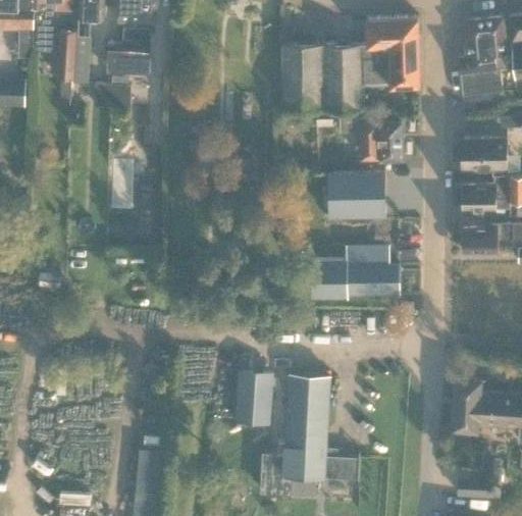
[(37,10),(37,0),(0,0),(0,30),(19,32),(18,57),(33,57),(34,10),(36,10),(37,10)]
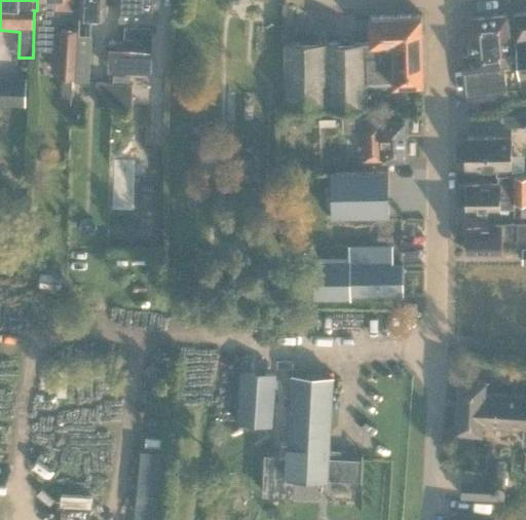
[(37,0),(37,10),(35,50),(51,50),(52,12),(72,12),(72,0),(37,0)]
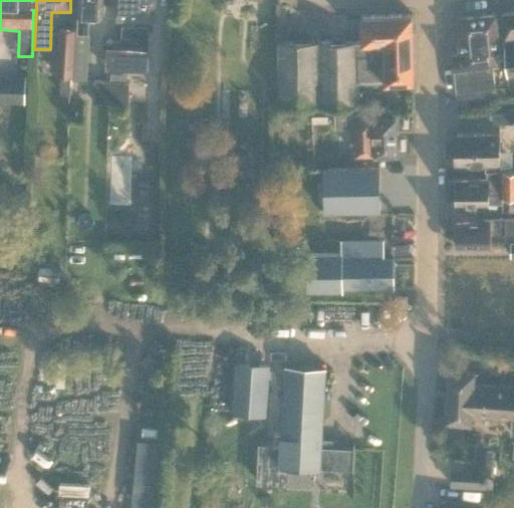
[(78,0),(77,36),(88,37),(89,18),(103,19),(104,0),(78,0)]
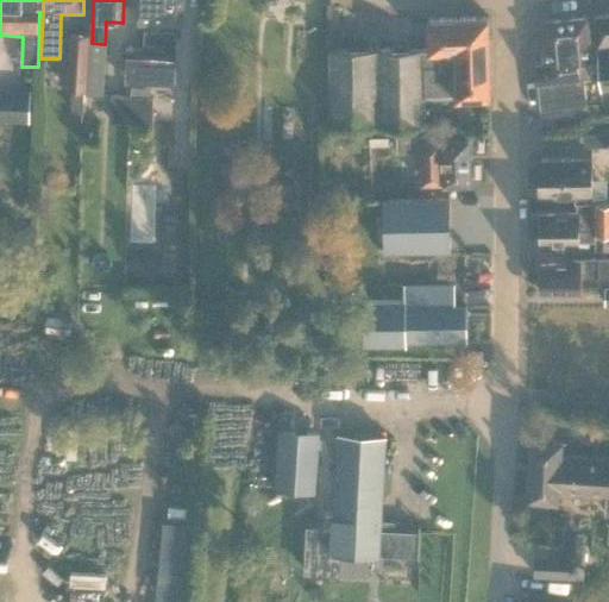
[(182,27),(184,1),(181,0),(138,0),(139,27),(182,27)]
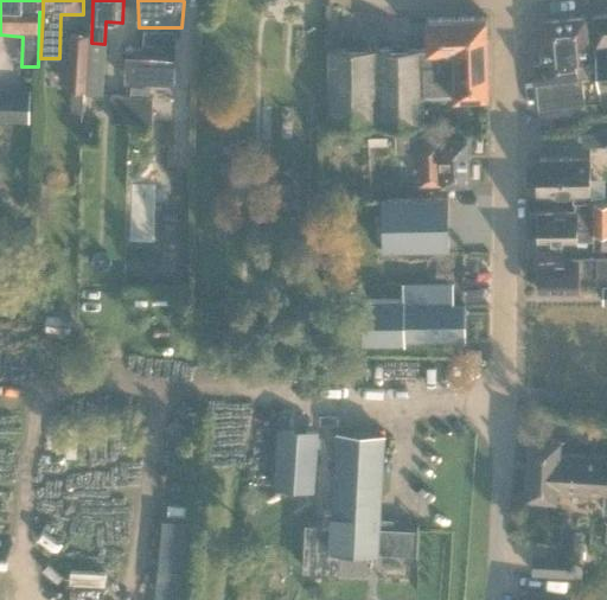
[(606,91),(606,18),(592,20),(600,93),(606,91)]
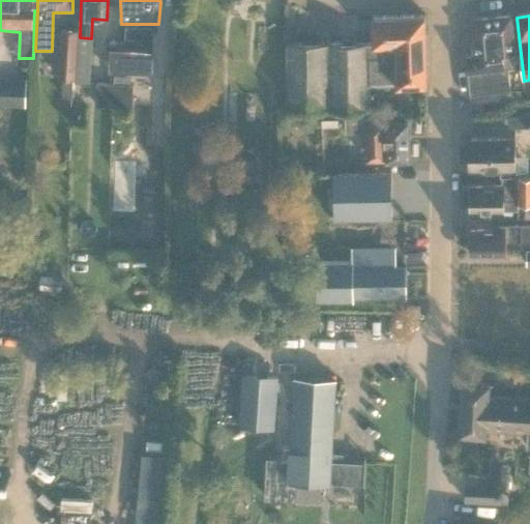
[(509,71),(517,70),(511,18),(474,22),(476,45),(473,46),(474,58),(466,59),(470,97),(511,92),(509,71)]
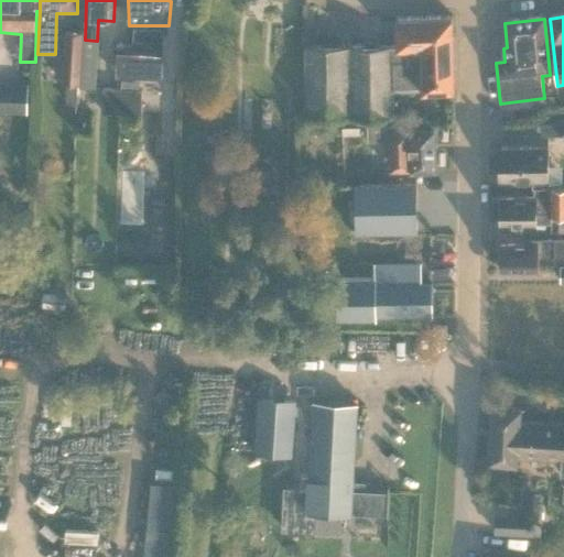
[(423,93),(454,93),(453,20),(397,21),(398,46),(305,47),(307,121),(393,119),(393,93),(422,91),(423,93)]
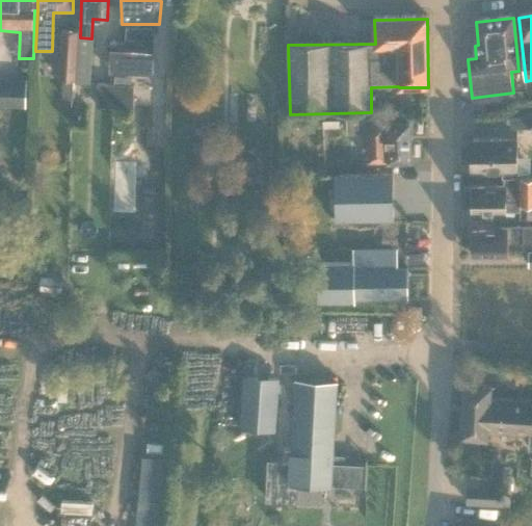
[(127,29),(126,43),(126,52),(154,54),(155,30),(127,29)]
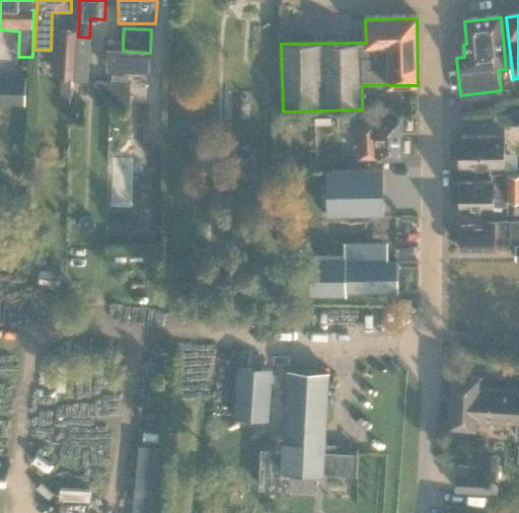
[(75,37),(76,32),(60,31),(58,78),(72,79),(71,84),(73,84),(75,37)]
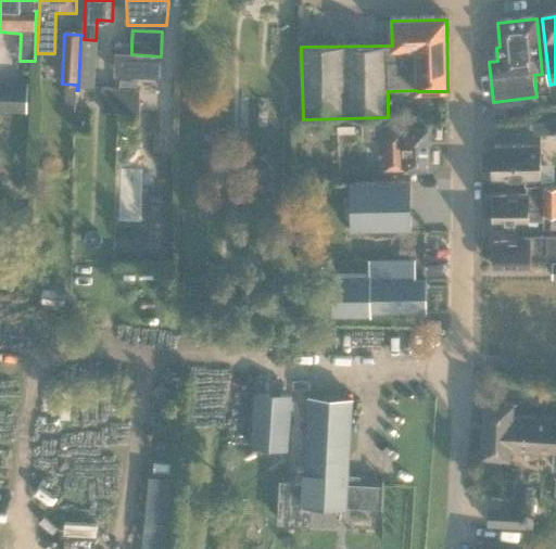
[(96,90),(98,40),(96,40),(84,39),(80,39),(78,90),(92,90),(96,90)]
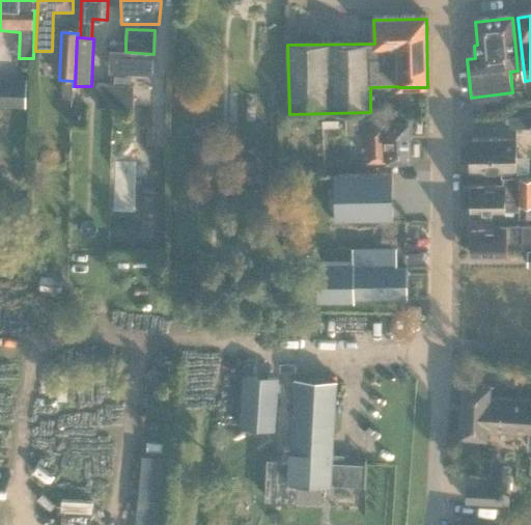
[(126,52),(126,43),(111,43),(110,74),(124,75),(126,52)]
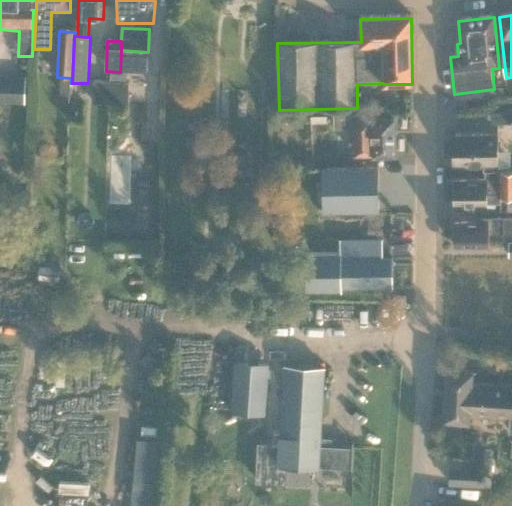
[(148,52),(121,50),(120,72),(148,73),(149,52),(148,52)]
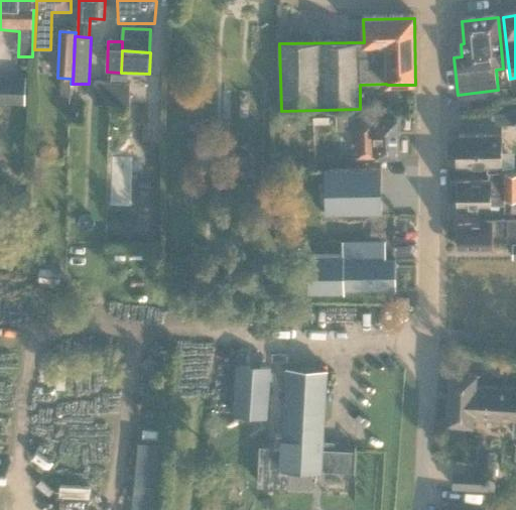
[(0,106),(25,108),(26,80),(0,79),(0,106)]
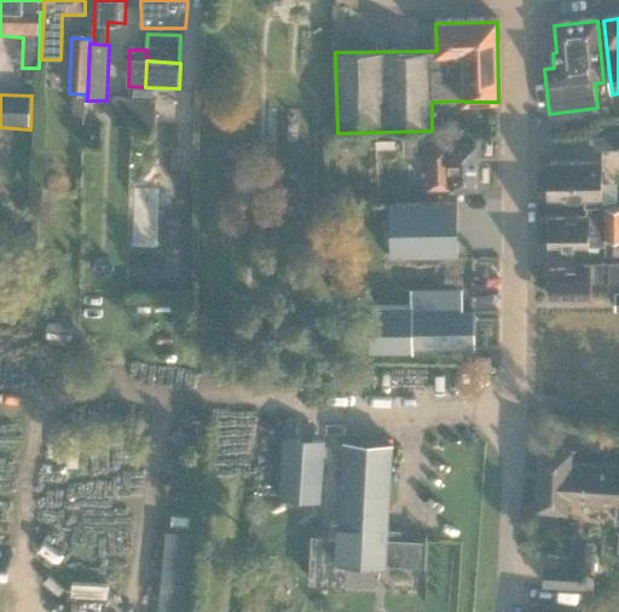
[(129,128),(129,102),(113,100),(111,127),(129,128)]
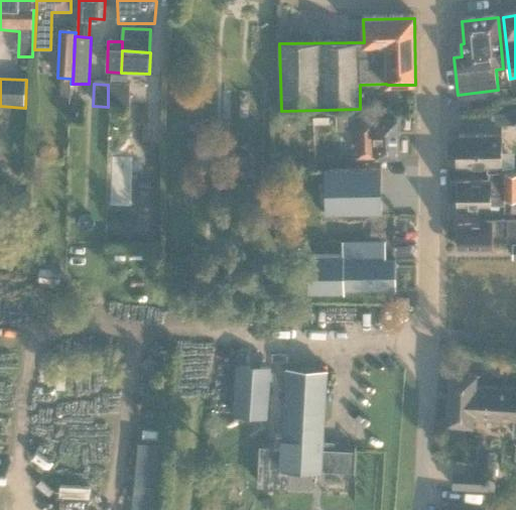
[(130,86),(108,85),(108,107),(129,108),(130,86)]
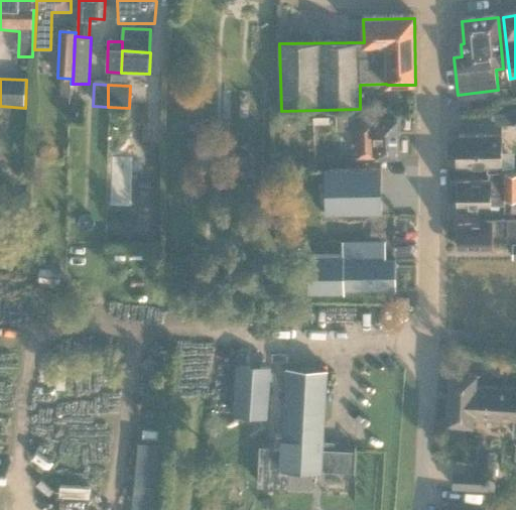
[(338,132),(357,131),(358,158),(400,157),(399,121),(359,122),(359,116),(337,117),(338,132)]
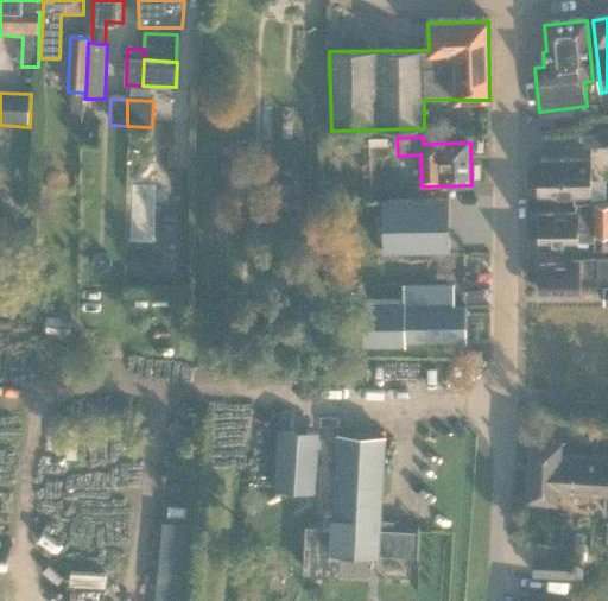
[(575,203),(593,202),(591,160),(539,162),(540,198),(575,197),(575,203)]
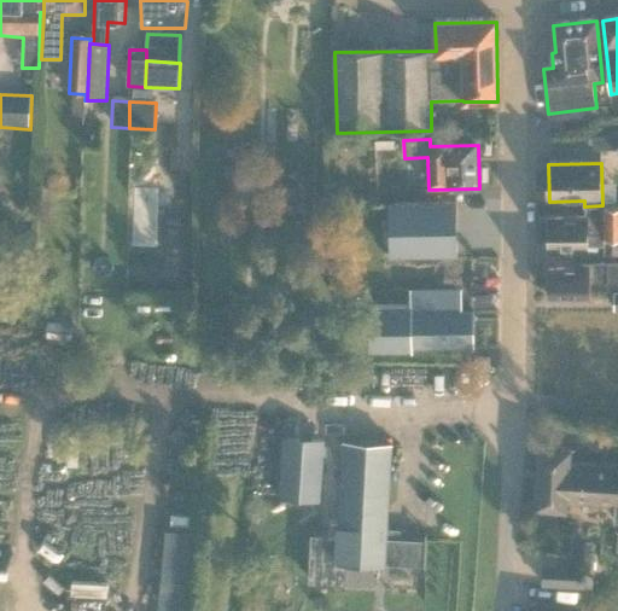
[(161,210),(170,184),(144,174),(134,199),(161,210)]
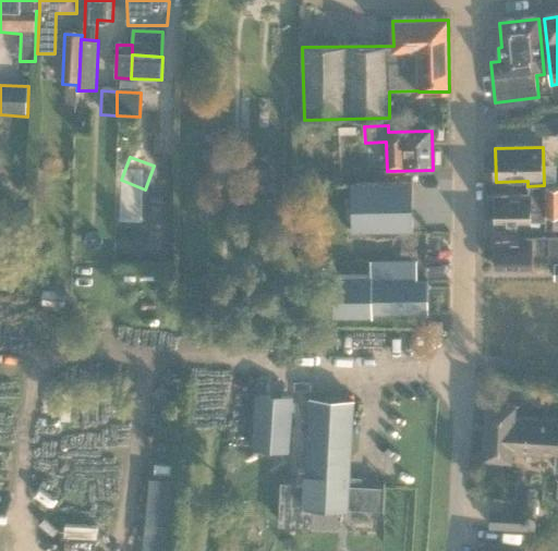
[(351,232),(413,232),(412,184),(351,184),(351,232)]
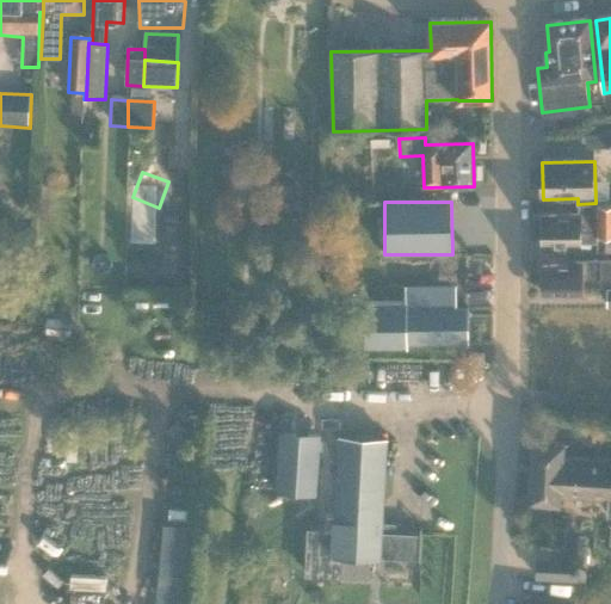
[(543,216),(543,245),(598,245),(598,238),(610,238),(610,207),(579,208),(579,216),(543,216)]
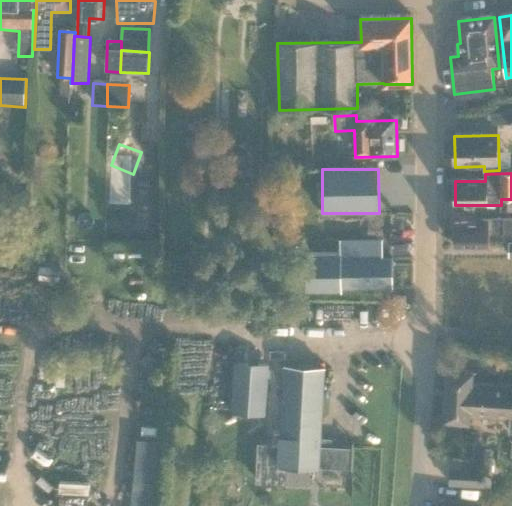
[(488,247),(488,244),(488,236),(511,236),(511,218),(477,219),(477,224),(456,224),(456,248),(488,247)]
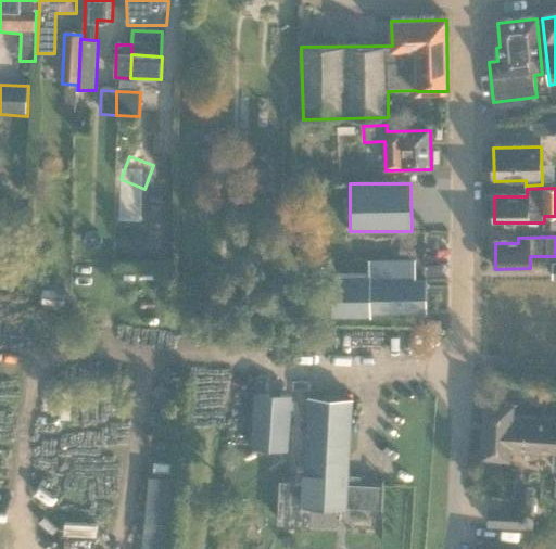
[(425,280),(370,281),(370,276),(333,277),(335,317),(369,317),(369,314),(426,314),(425,280)]
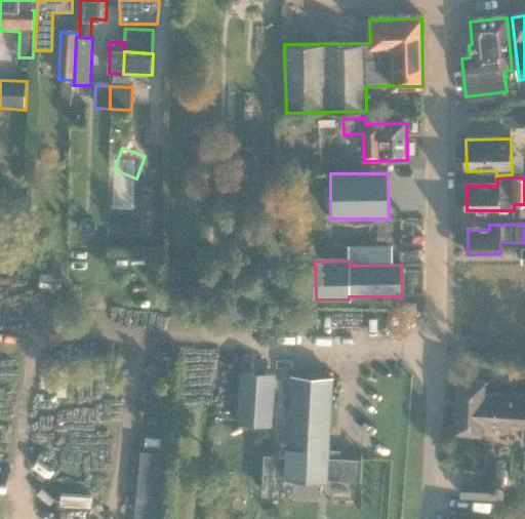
[(239,426),(273,428),(276,376),(241,374),(239,426)]
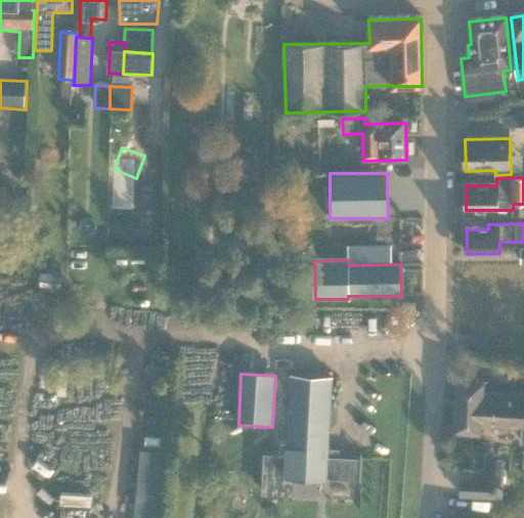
[(361,461),(340,460),(340,450),(329,450),(333,379),(291,377),(286,480),(360,483),(361,461)]
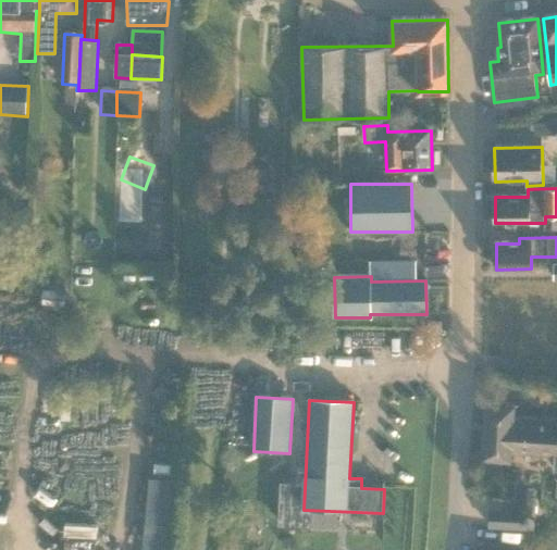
[(554,471),(556,471),(556,422),(512,421),(514,407),(485,404),(482,461),(511,462),(511,454),(555,457),(554,471)]
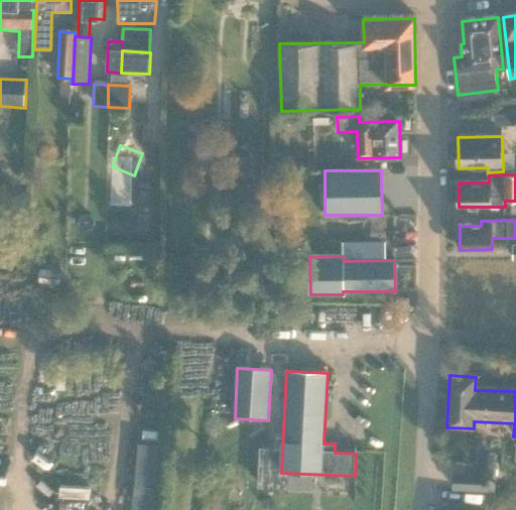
[(0,388),(0,399),(17,404),(20,393),(0,388)]
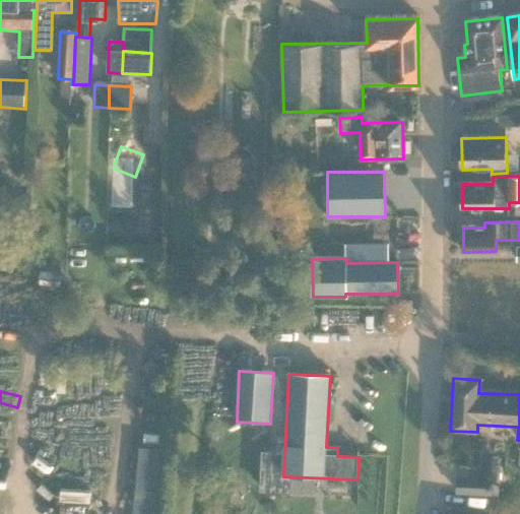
[(65,411),(101,400),(99,391),(62,402),(65,411)]
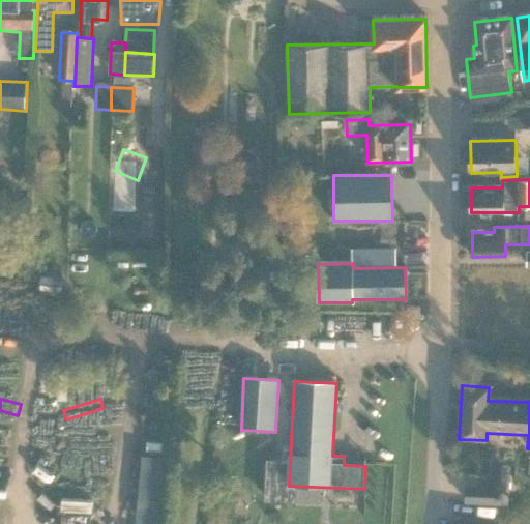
[(509,469),(492,468),(490,505),(507,506),(509,469)]
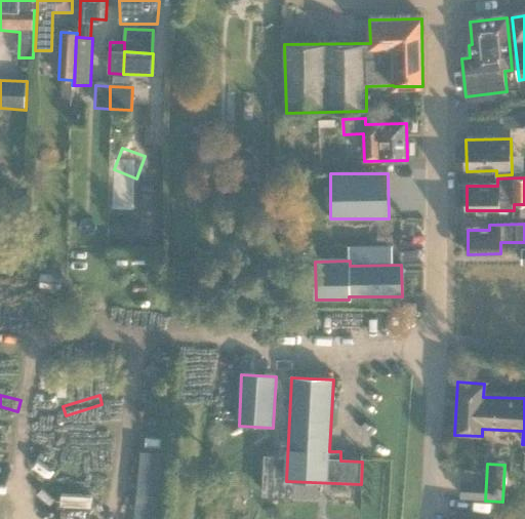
[(524,518),(524,510),(507,509),(506,518),(524,518)]
